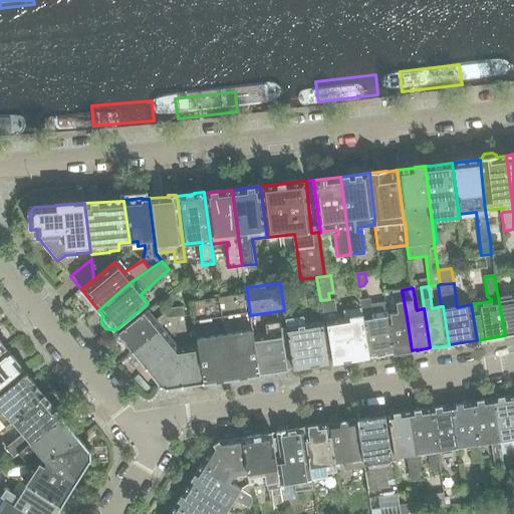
[(389,324),(392,343),(394,353),(408,351),(407,351),(412,350),(406,311),(402,290),(393,291),(395,303),(397,303),(398,313),(391,314),(393,323),(389,324)]
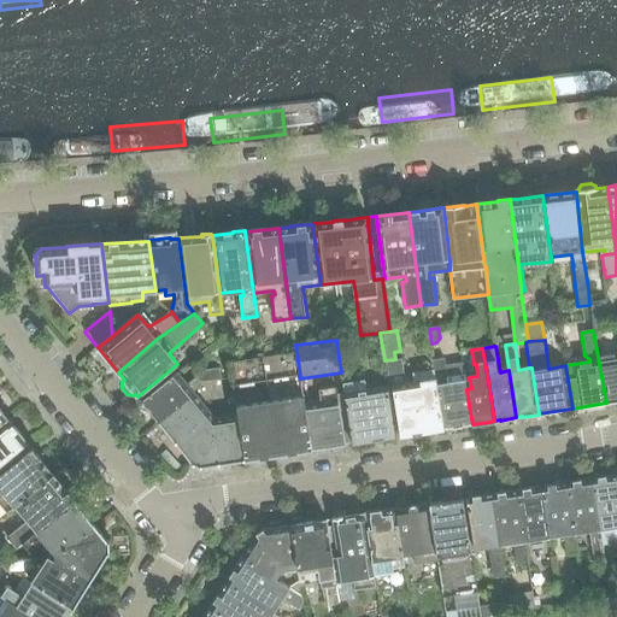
[(300,378),(297,352),(263,357),(278,454),(310,450),(311,450),(312,450),(305,403),(300,378)]
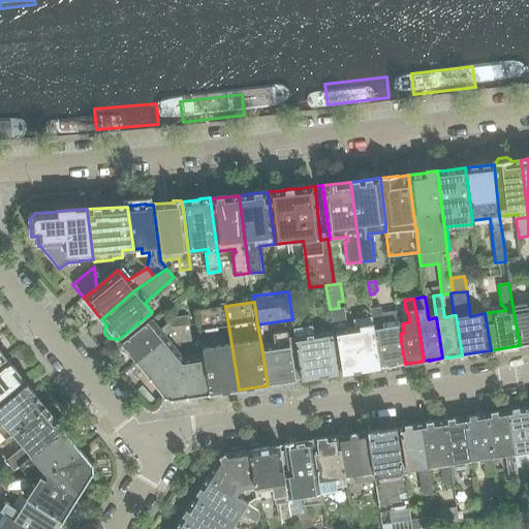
[(528,303),(512,306),(520,345),(528,344),(528,303)]
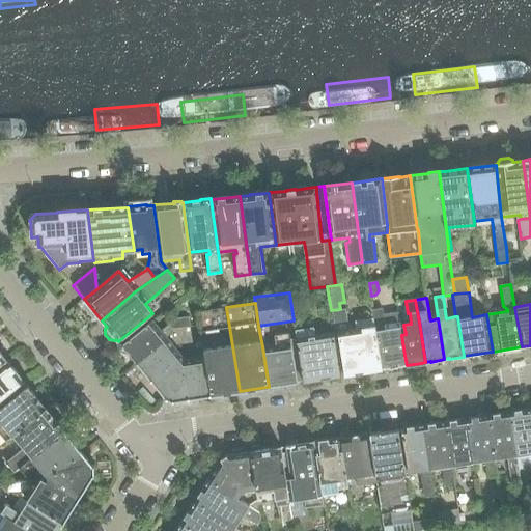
[(197,312),(199,326),(200,326),(204,357),(211,395),(212,396),(240,391),(226,307),(197,312)]
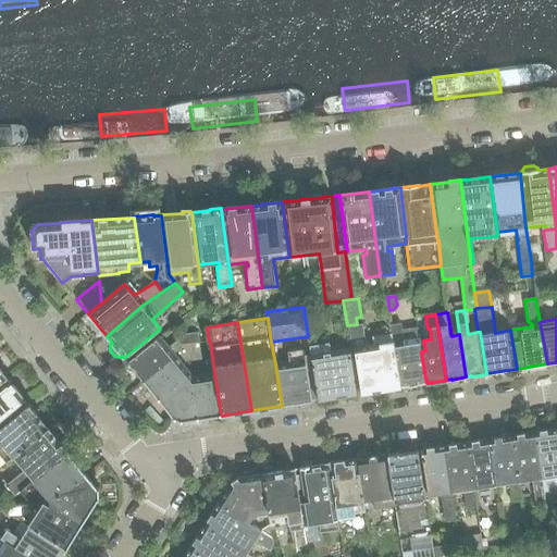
[(400,387),(392,334),(372,337),(374,345),(366,346),(362,323),(357,324),(347,325),(349,343),(353,343),(354,348),(361,393),(372,392),(381,391),(381,390),(400,387)]
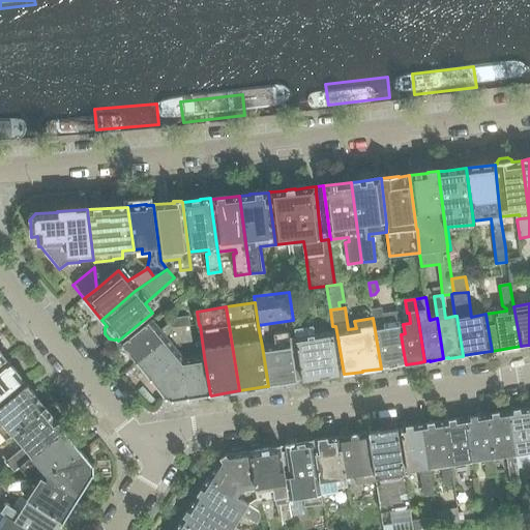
[(404,354),(401,334),(398,313),(382,315),(381,308),(372,310),(373,318),(381,369),(406,364),(404,354)]
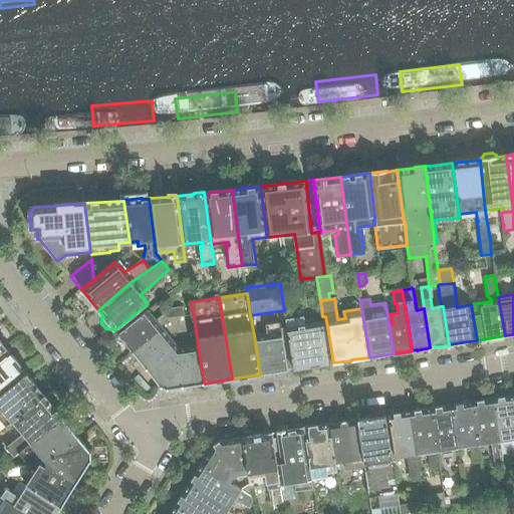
[(148,310),(120,332),(118,334),(133,351),(162,327),(166,318),(194,315),(193,315),(184,316),(183,307),(170,308),(156,320),(148,310)]
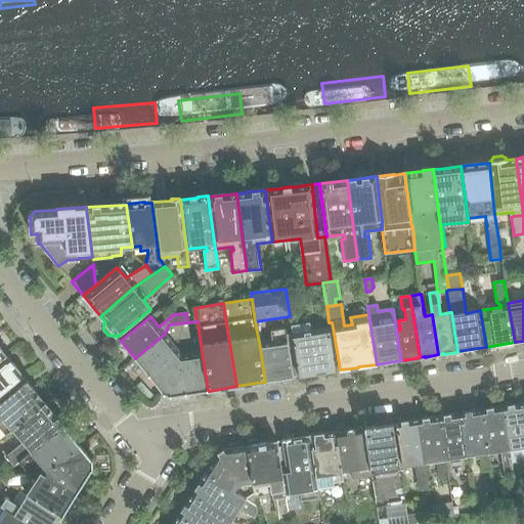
[(325,373),(336,370),(329,329),(310,332),(309,323),(291,326),(297,366),(299,377),(317,374),(325,373)]
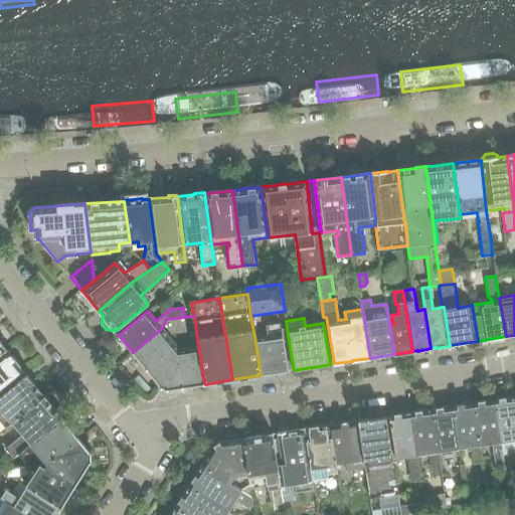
[(288,371),(287,368),(280,320),(266,322),(268,334),(254,336),(261,375),(271,373),(271,374),(272,373),(286,371),(287,371),(288,371)]
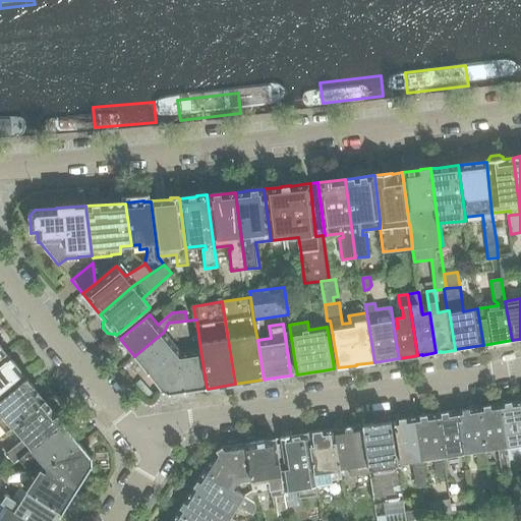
[(164,332),(134,356),(148,373),(177,348),(164,332)]
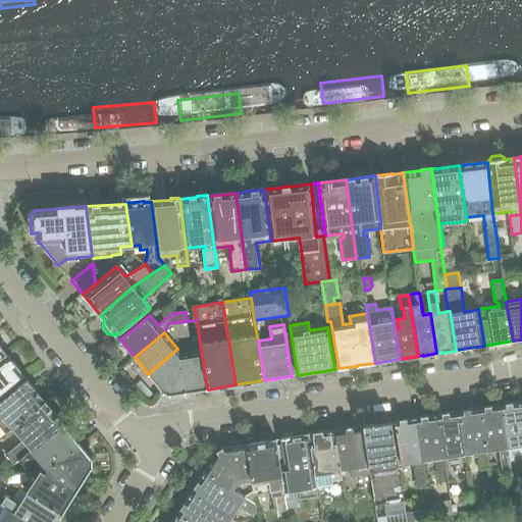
[(186,393),(183,354),(177,349),(148,374),(162,392),(162,393),(170,396),(170,395),(186,393)]
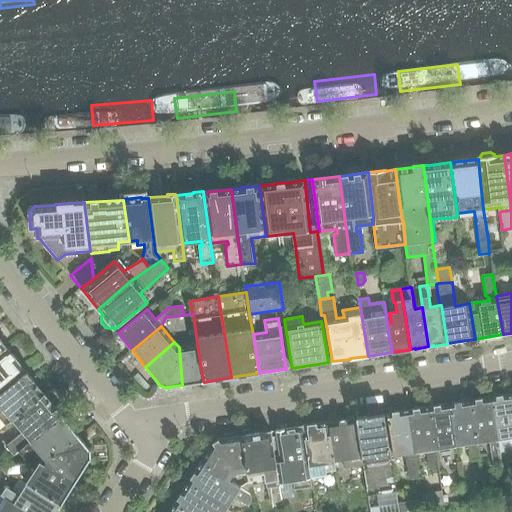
[(203,381),(197,344),(179,347),(182,385),(203,382),(203,381)]
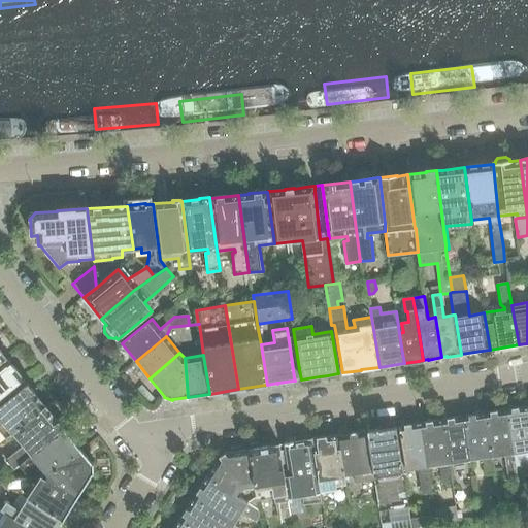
[(6,359),(0,363),(0,400),(25,382),(18,372),(6,359)]
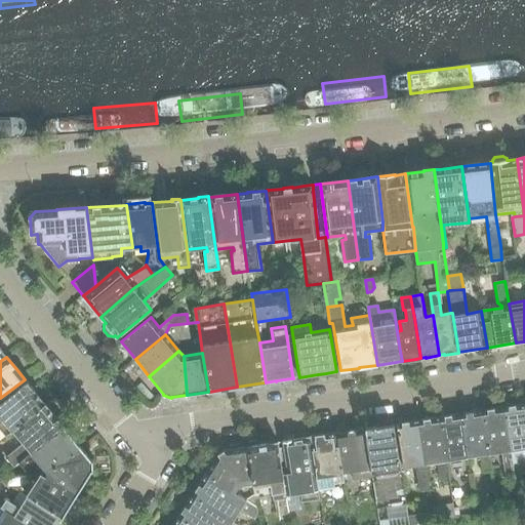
[(13,431),(45,404),(32,389),(33,388),(28,381),(0,403),(0,431),(4,436),(13,430),(13,431)]
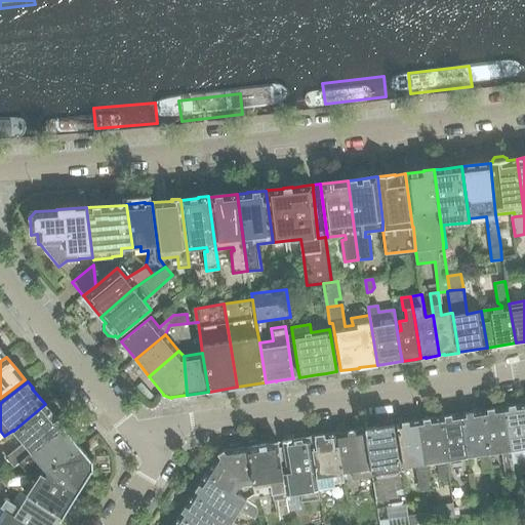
[(524,405),(524,403),(519,404),(519,405),(505,407),(505,406),(503,407),(511,451),(523,449),(524,462),(524,405)]
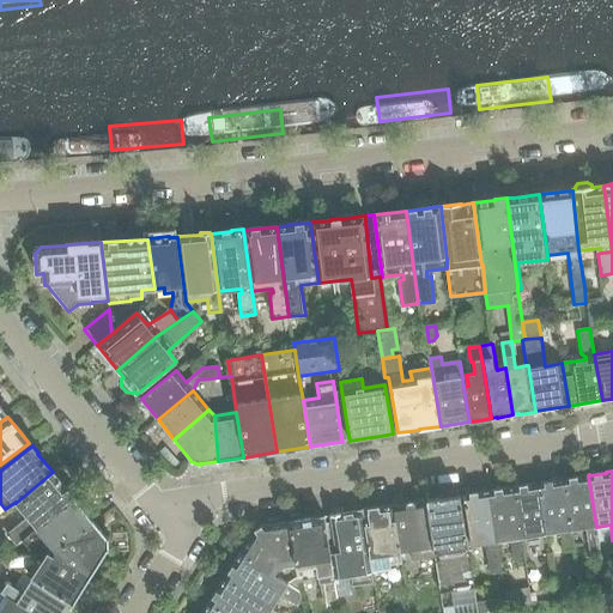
[(67,489),(53,472),(16,503),(28,517),(7,534),(16,545),(22,541),(74,498),(74,497),(67,489)]
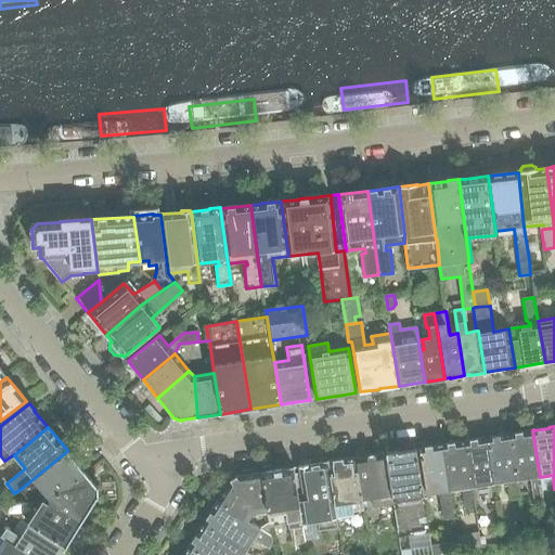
[(540,477),(532,430),(526,431),(511,434),(510,434),(517,480),(518,480),(531,478),(536,507),(545,506),(540,477)]
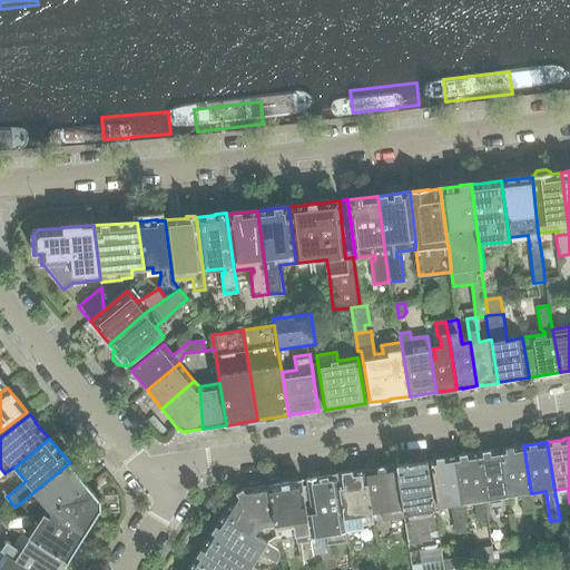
[(531,493),(523,445),(517,446),(501,449),(500,449),(508,497),(522,494),(526,510),(534,509),(532,493),(531,493)]
